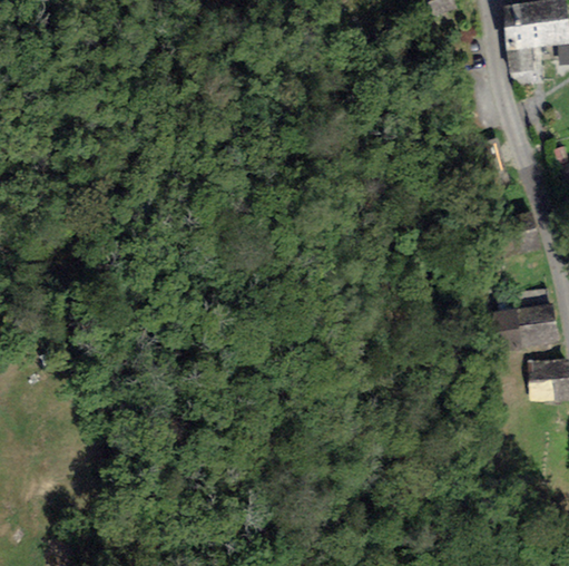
[(568,35),(565,0),(556,0),(502,7),(507,50),(568,44),(568,35)]
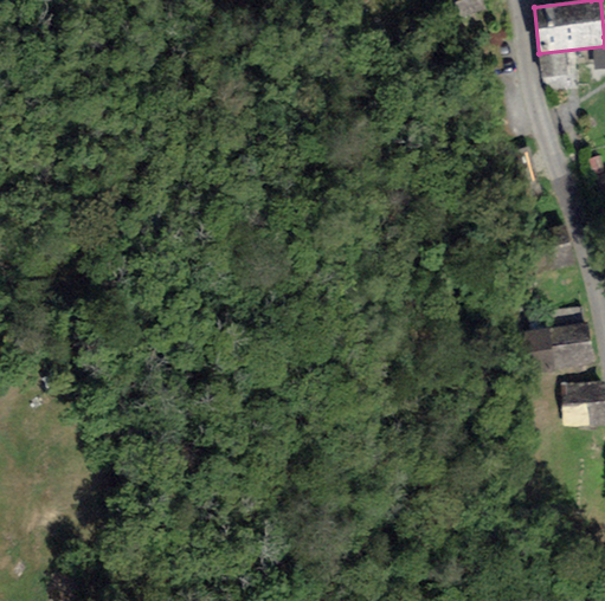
[(587,318),(512,330),(519,377),(554,372),(553,368),(594,361),(587,318)]
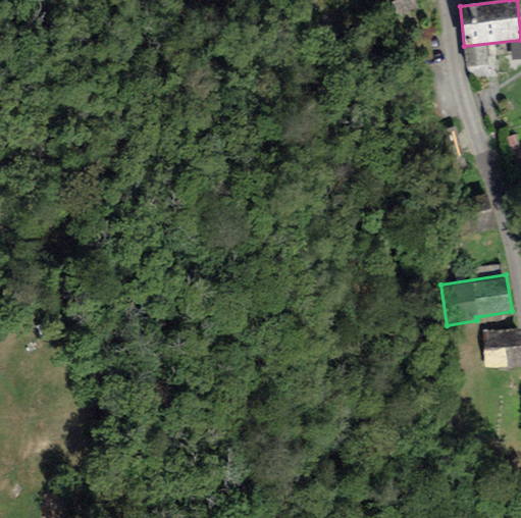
[(520,328),(483,328),(484,367),(520,367),(520,328)]
